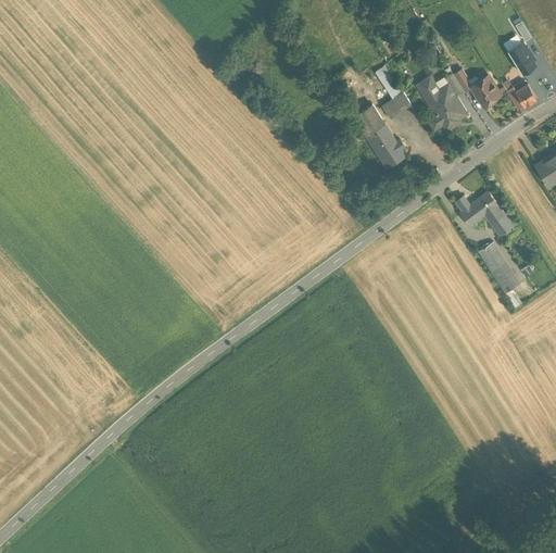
[(526,41),(532,38),(521,22),(516,25),(526,41)]
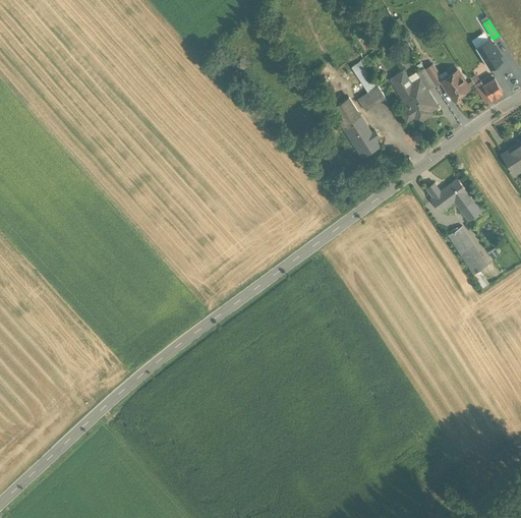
[(488,70),(502,62),(489,41),(476,49),(488,70)]
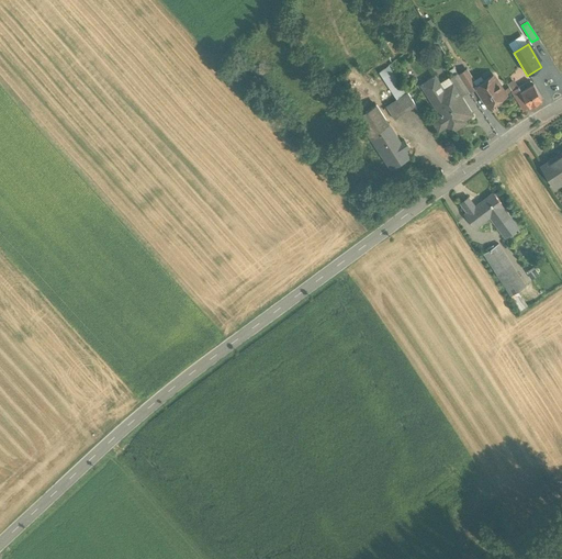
[(389,66),(380,71),(388,84),(396,78),(389,66)]
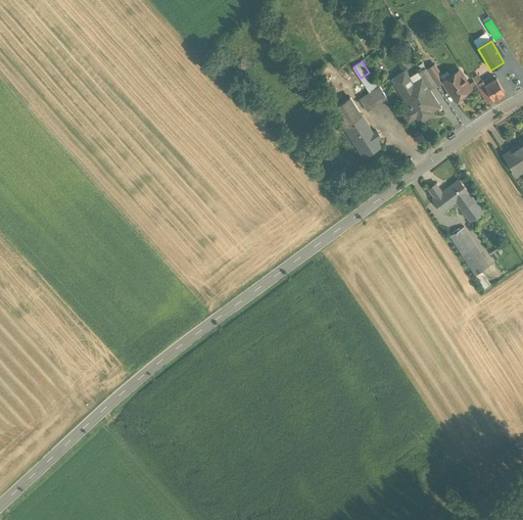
[(443,80),(434,64),(426,69),(436,86),(443,81),(443,80)]
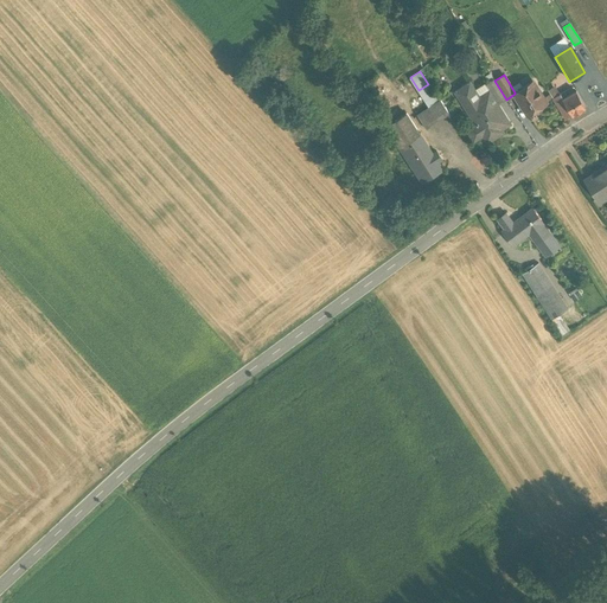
[(494,81),(493,78),(485,83),(490,91),(491,91),(498,104),(506,100),(494,81)]
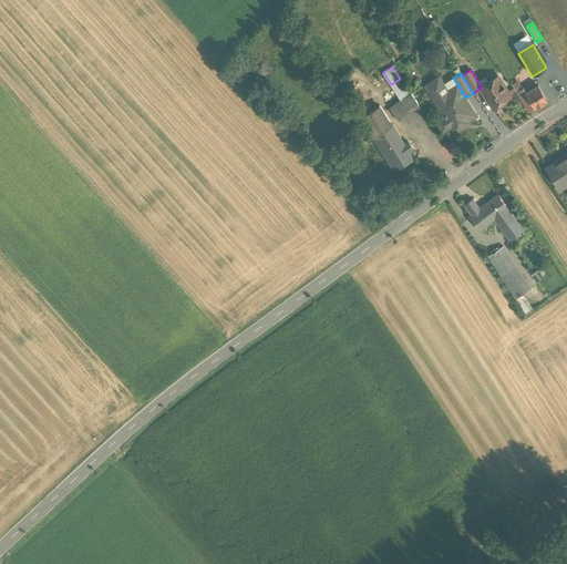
[(457,85),(449,91),(439,75),(431,81),(424,84),(424,85),(441,111),(443,110),(446,115),(436,121),(442,131),(451,126),(455,133),(466,126),(464,123),(477,115),(465,98),(459,85),(457,85)]
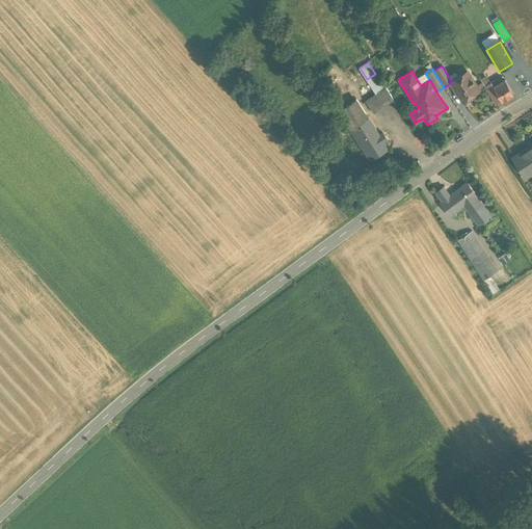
[(478,90),(467,72),(451,81),(451,82),(462,101),(478,90)]
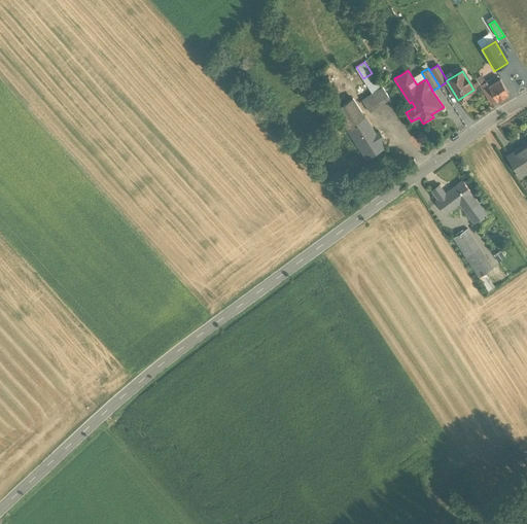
[(381,89),(372,73),(363,78),(373,94),(381,89)]
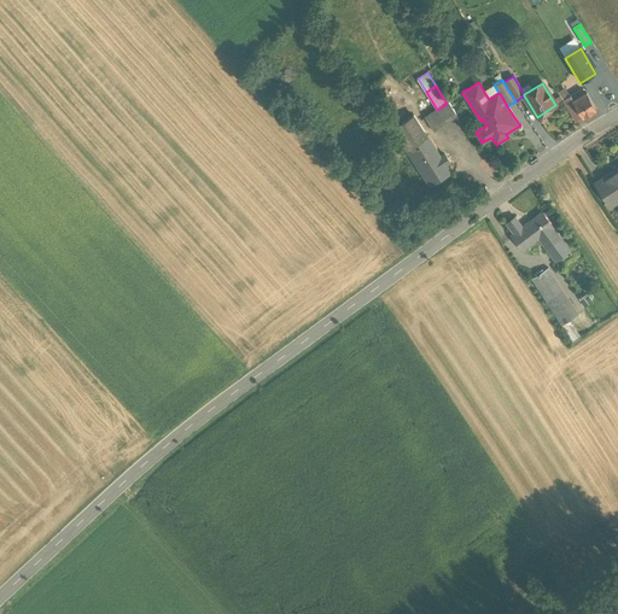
[(565,89),(558,94),(563,100),(570,97),(565,89)]
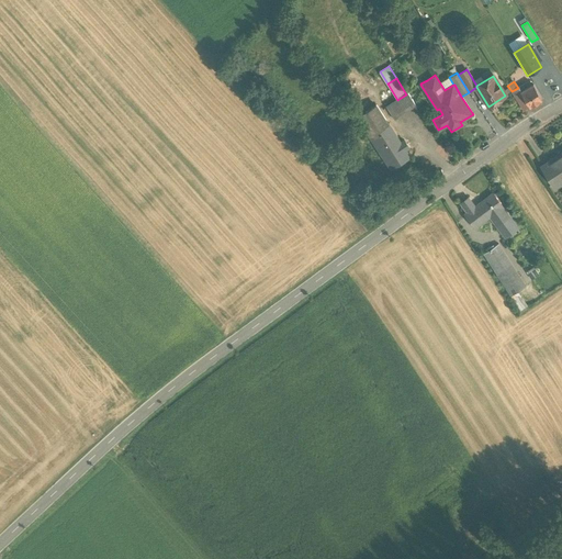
[(529,81),(518,87),(521,91),(531,86),(529,81)]
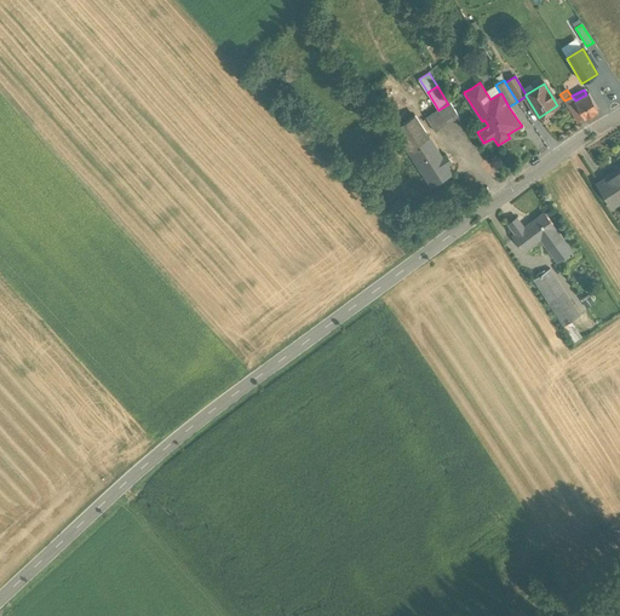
[(403,124),(382,93),(372,99),(395,128),(403,124)]
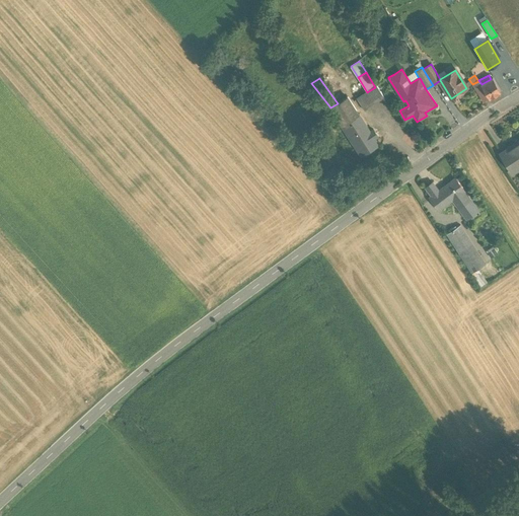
[(482,84),(480,85),(489,99),(501,92),(493,78),(491,79),(482,84)]
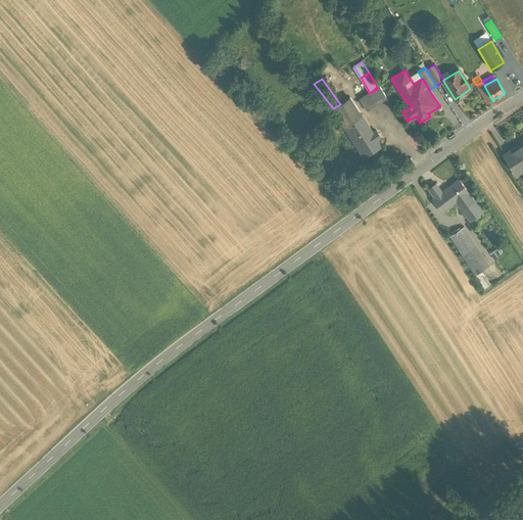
[(492,100),(484,86),(485,85),(482,81),(482,82),(476,85),(487,103),(492,100)]
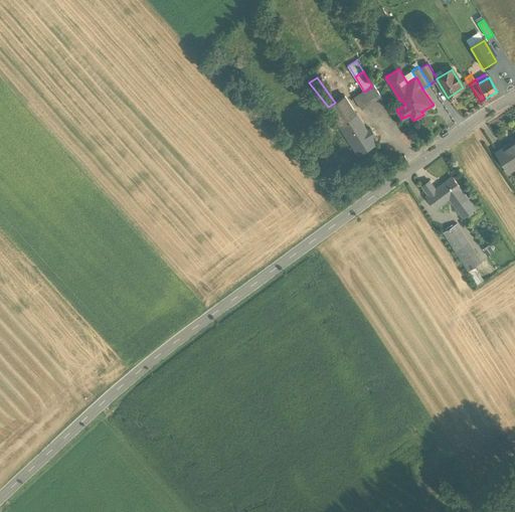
[(364,92),(354,98),(361,110),(381,97),(374,86),(372,87),(364,92)]
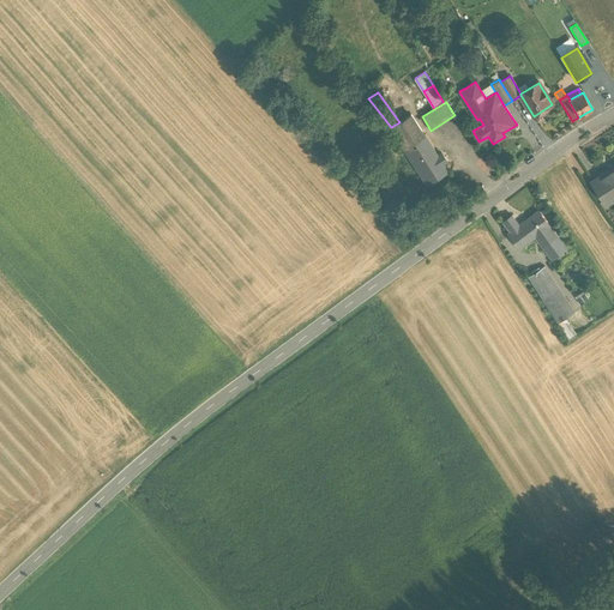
[(399,122),(391,127),(404,148),(423,134),(411,114),(399,122)]
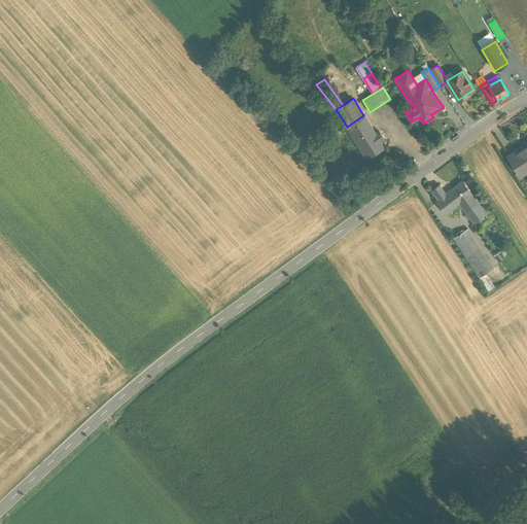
[(347,127),(366,159),(384,147),(380,140),(381,139),(382,138),(379,134),(378,134),(376,135),(371,126),(364,115),(363,115),(347,127)]
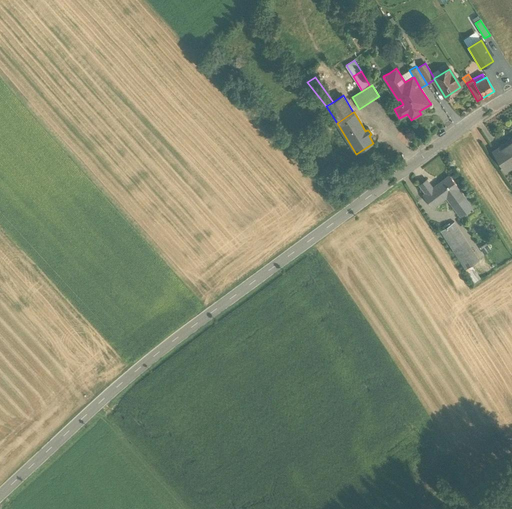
[(511,166),(511,140),(494,153),(506,171),(511,166)]
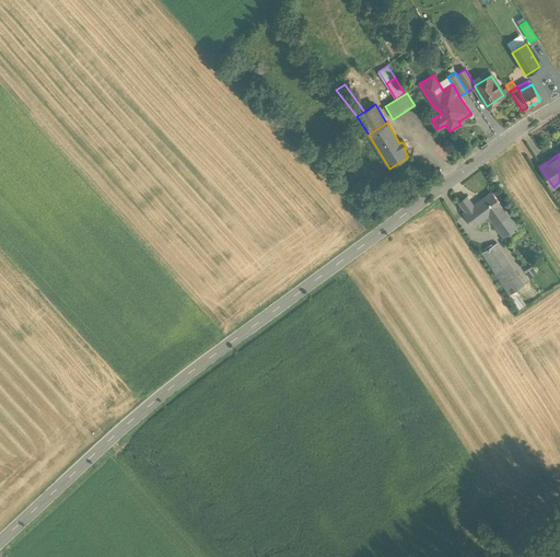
[(492,194),(474,208),(475,210),(468,216),(466,213),(464,215),(473,228),(489,216),(504,236),(515,229),(500,208),(501,207),(492,194)]
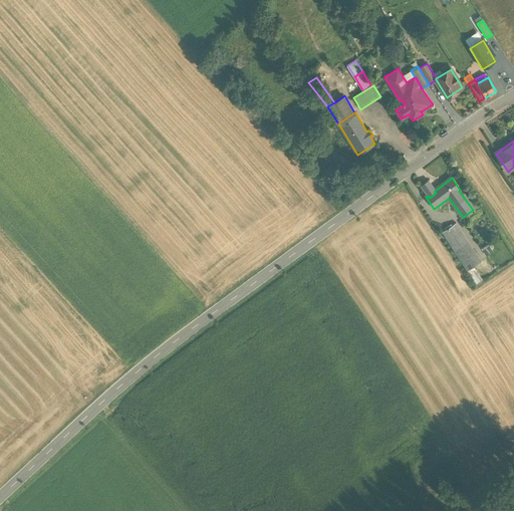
[(435,191),(428,181),(421,186),(428,196),(430,198),(436,193),(435,191)]
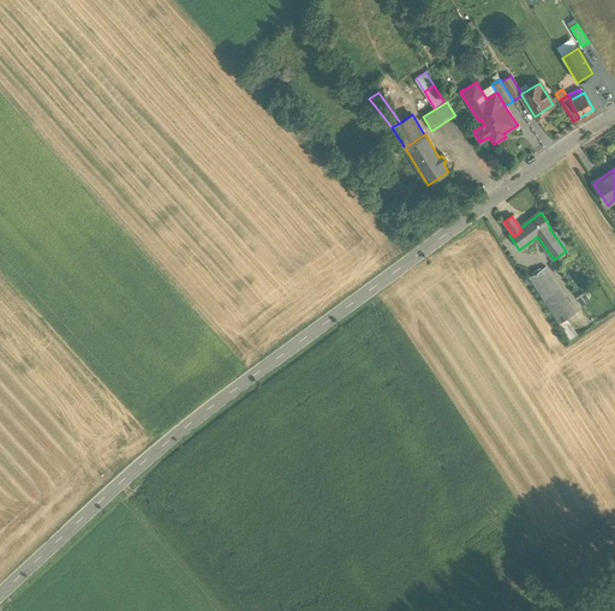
[(599,251),(608,246),(597,228),(591,232),(589,233),(599,251)]
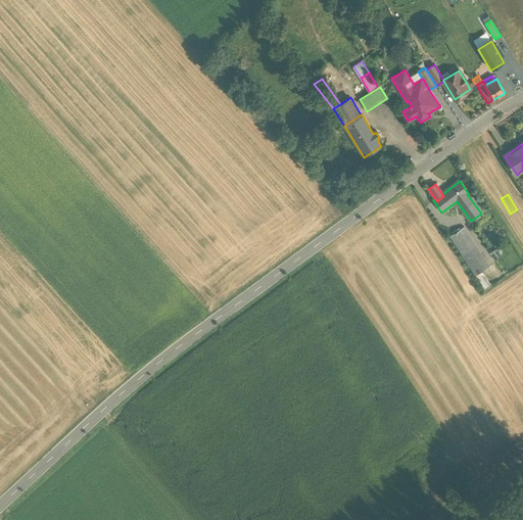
[(489,268),(464,229),(449,238),(475,277),(489,268)]
